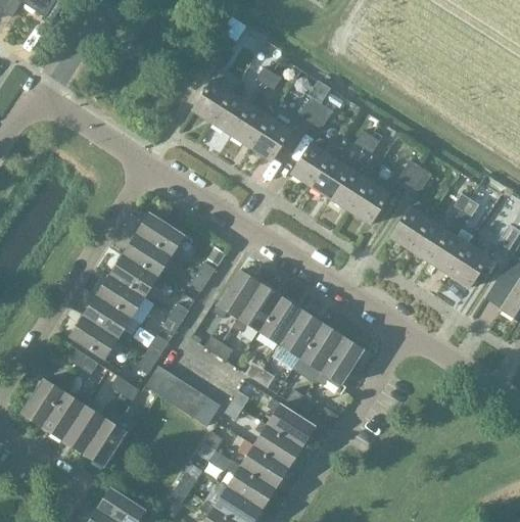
[(7,0),(2,10),(13,18),(24,3),(46,17),(56,0),(7,0)]
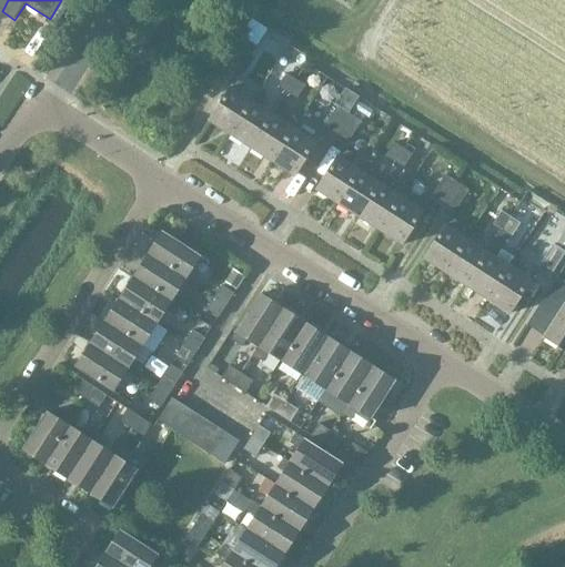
[(232,63),(244,71),(260,47),(248,39),(232,63)]
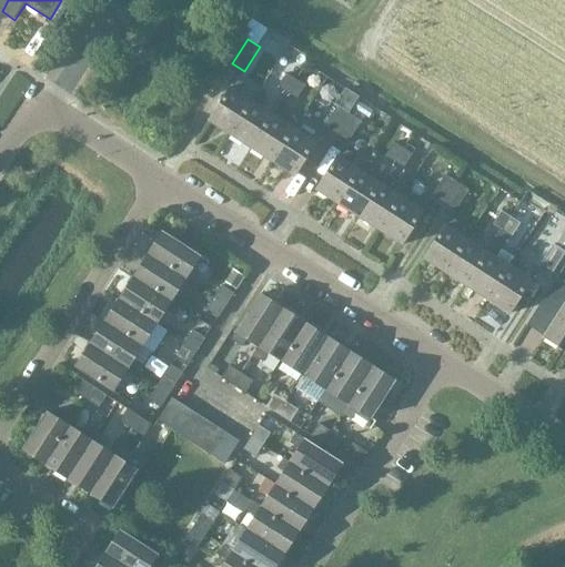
[(280,85),(290,92),(299,79),(289,72),(280,85)]
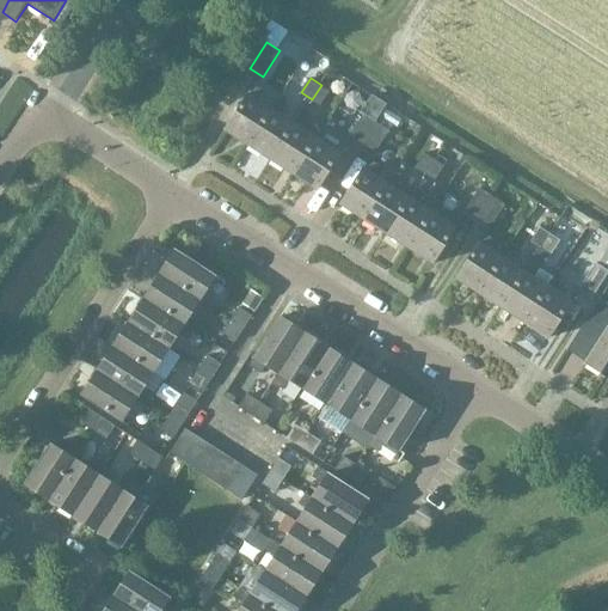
[(321,85),(312,99),(323,107),(331,92),(321,85)]
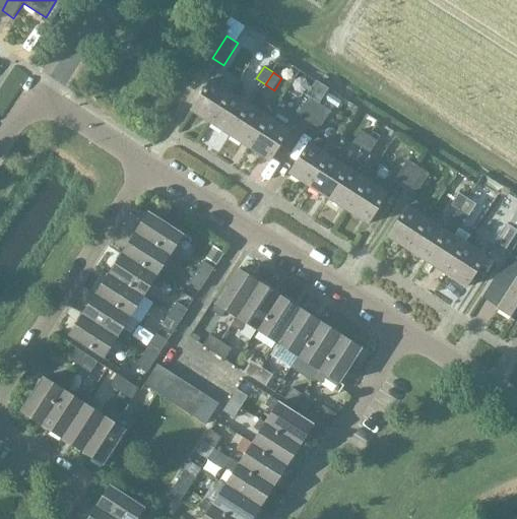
[(193,111),(212,124),(232,92),(220,85),(224,78),(217,73),(193,111)]
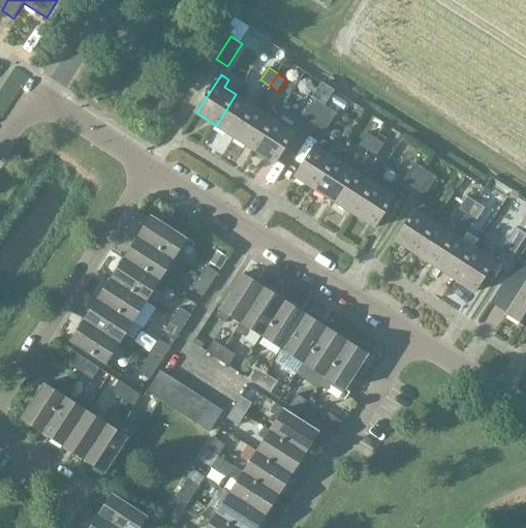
[(236,94),(216,126),(236,138),(254,106),(243,99),(248,92),(240,87),(236,94)]
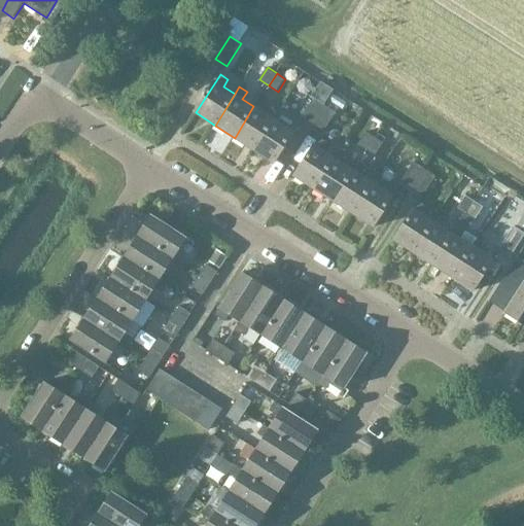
[(302,120),(312,128),(326,105),(315,98),(301,120),(302,120)]
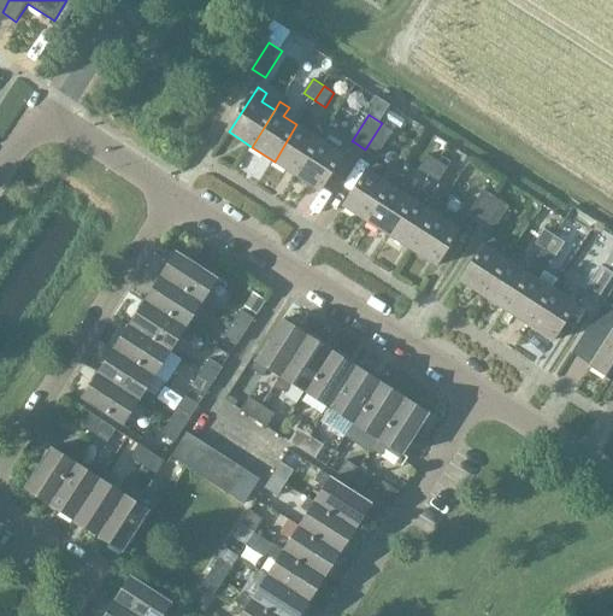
[(302,116),(296,124),(275,162),(298,176),(319,139),(307,132),(312,122),(302,116)]
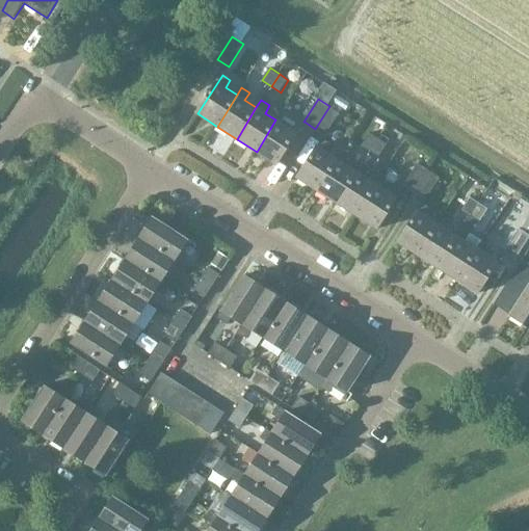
[(329,106),(315,129),(326,136),(341,113),(329,106)]
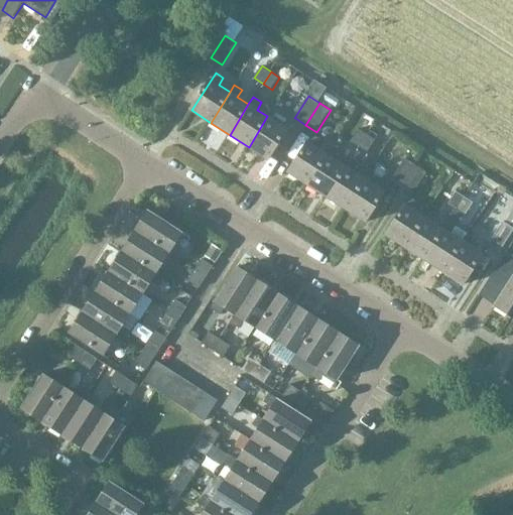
[(267,116),(249,147),(268,159),(287,129),(295,118),(294,118),(274,105),(267,116)]
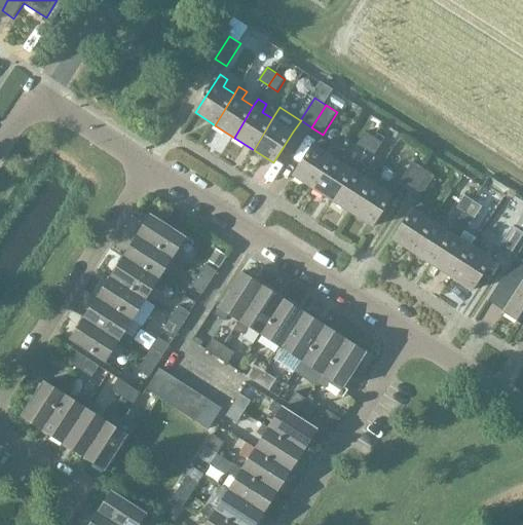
[(359,143),(368,149),(376,136),(367,130),(359,143)]
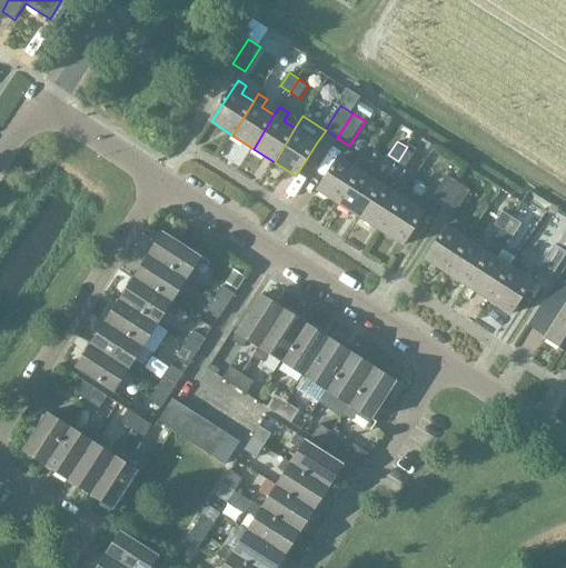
[(407,147),(398,161),(407,167),(416,153),(407,147)]
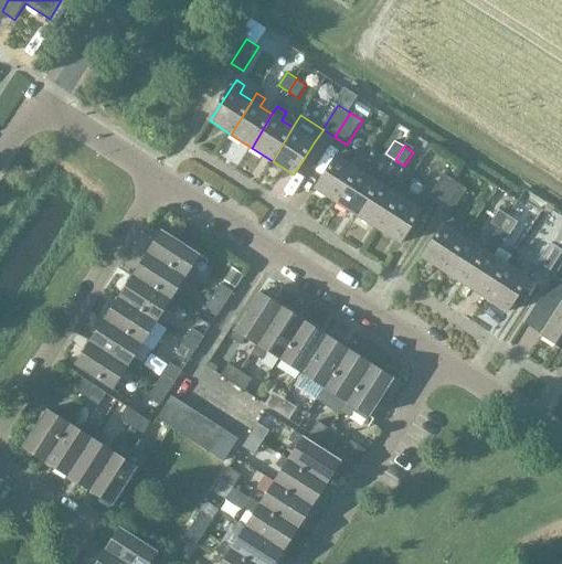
[(317,190),(338,203),(359,169),(347,162),(352,153),(343,148),(317,190)]
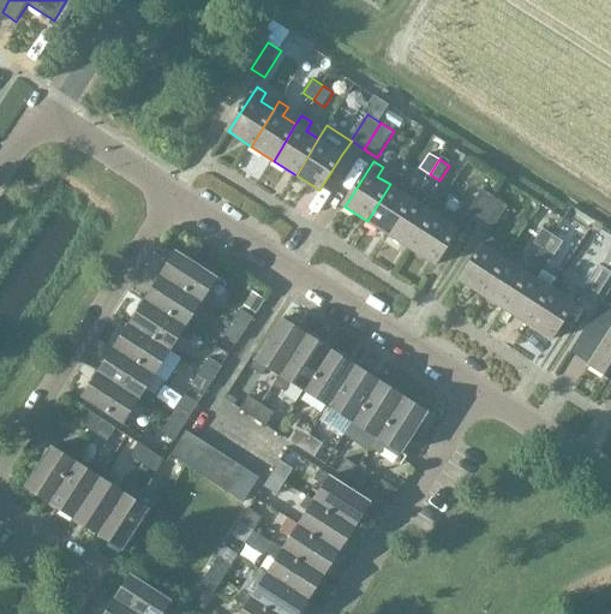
[(367,221),(390,236),(413,200),(400,190),(405,182),(395,176),(390,184),(367,221)]
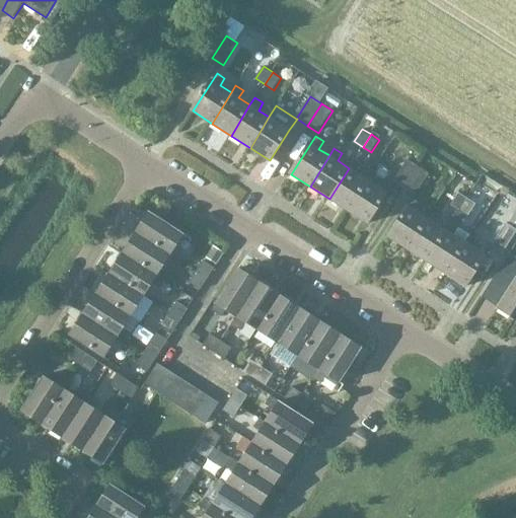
[(349,168),(329,199),(349,211),(367,179),(357,173),(362,166),(354,160),(349,168)]
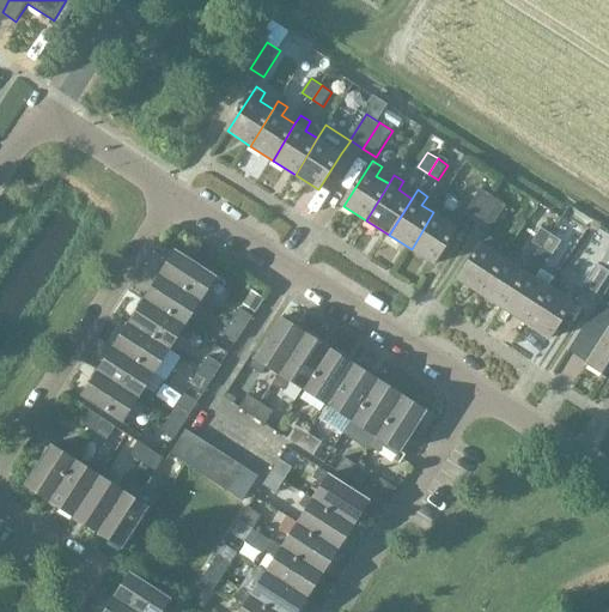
[(466,214),(479,223),(494,198),(482,189),(466,214)]
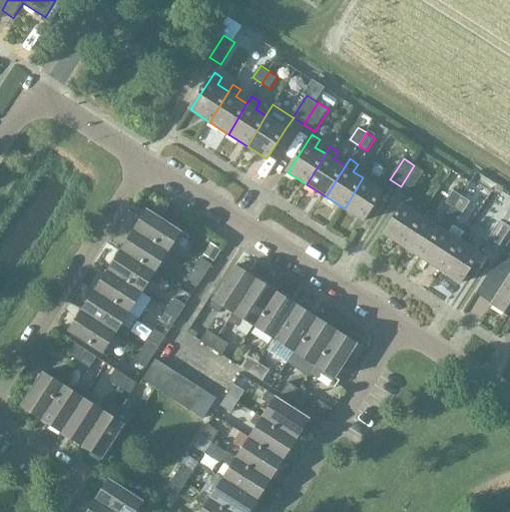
[(414,165),(401,186),(411,192),(424,172),(414,165)]
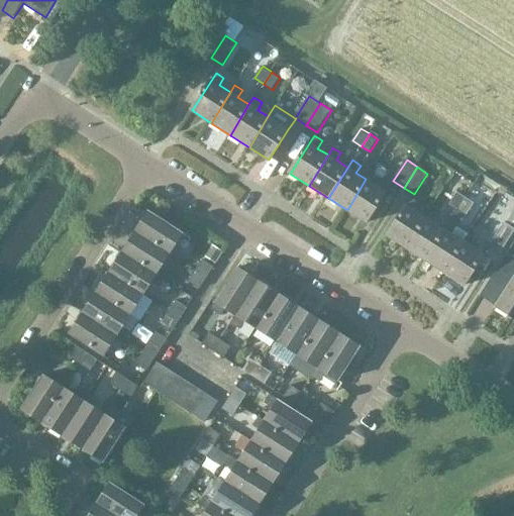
[(366,179),(347,210),(367,223),(387,192),(375,185),(379,178),(371,172),(366,179)]
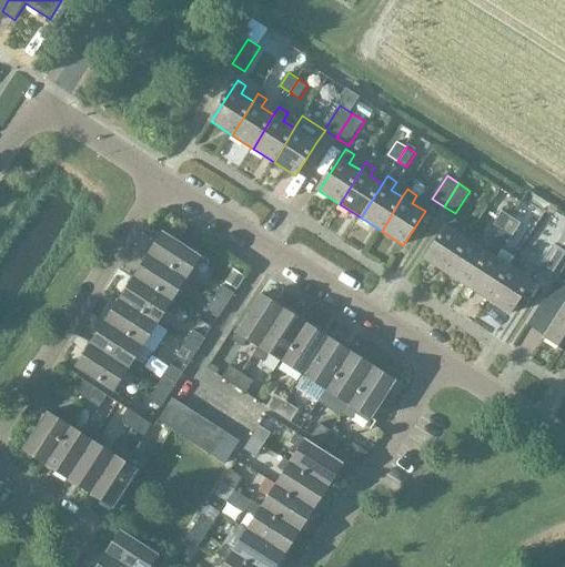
[(495,224),(503,229),(512,215),(504,211),(495,224)]
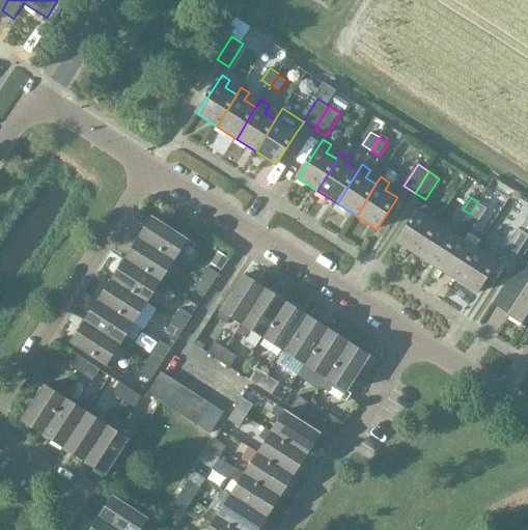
[(478,201),(470,214),(481,221),(489,208),(478,201)]
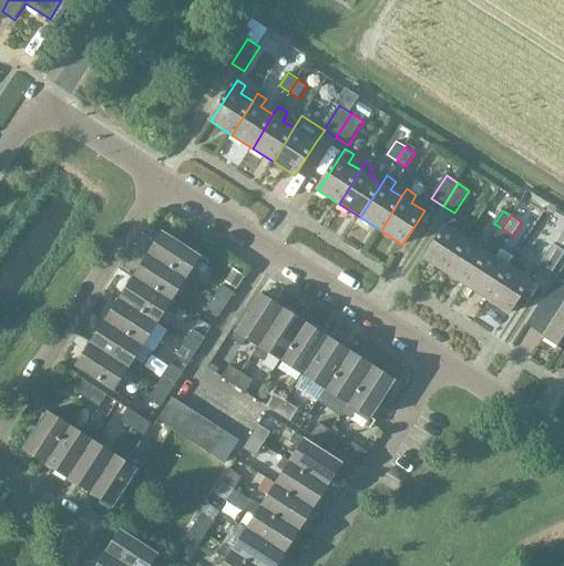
[(424,259),(445,273),(467,237),(455,230),(460,223),(451,217),(424,259)]
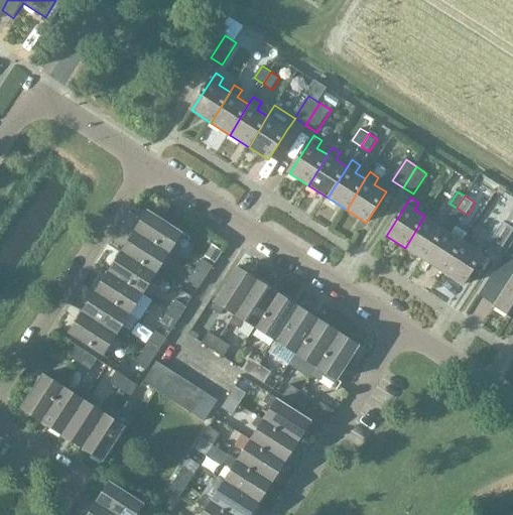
[(424,216),(405,248),(424,260),(443,229),(433,222),(438,215),(428,209),(424,216)]
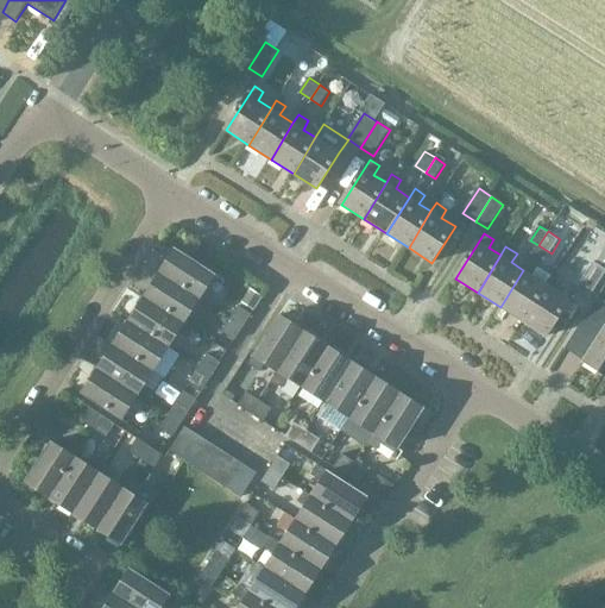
[(157,273),(197,300),(214,274),(172,248),(157,273)]
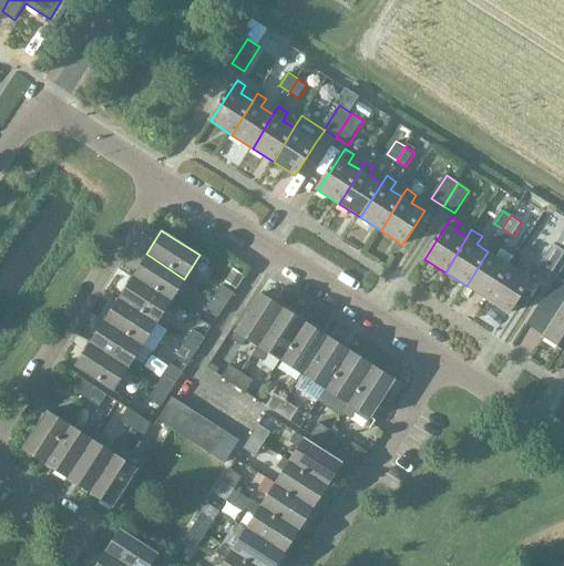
[(467,286),(488,299),(509,265),(498,257),(502,249),(493,244),(488,251),(467,286)]
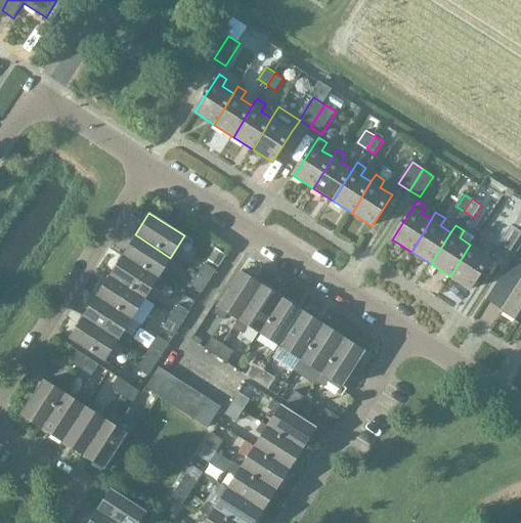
[(496,247),(508,254),(520,235),(520,231),(510,225),(496,247)]
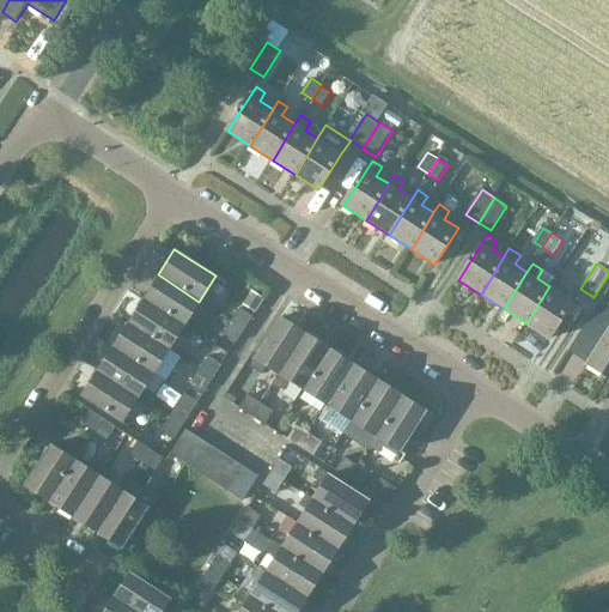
[(142,298),(184,325),(199,302),(158,274),(142,298)]
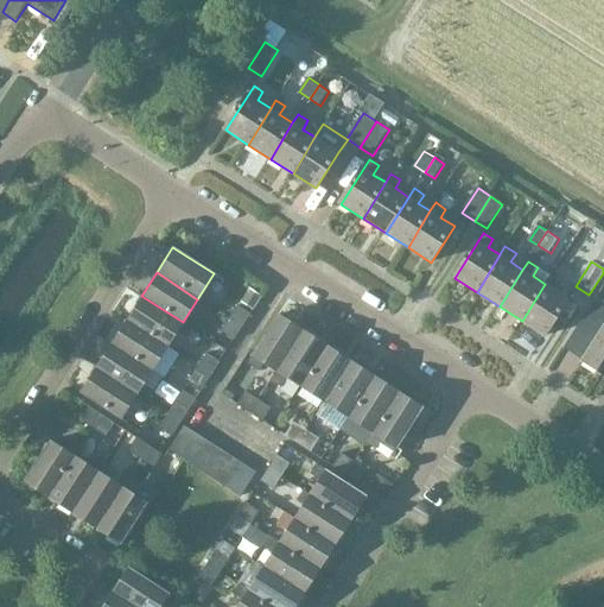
[(545,284),(522,321),(544,335),(567,298),(554,290),(560,282),(550,276),(545,284)]
